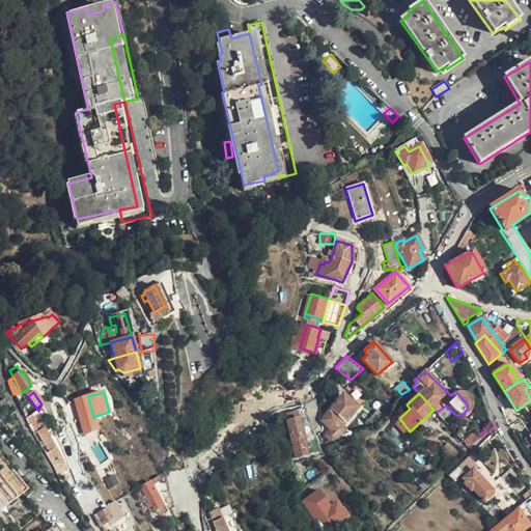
[(341,424),(358,407),(343,394),(339,397),(322,418),(331,428),(326,434),(331,440),(344,428),(341,424)]
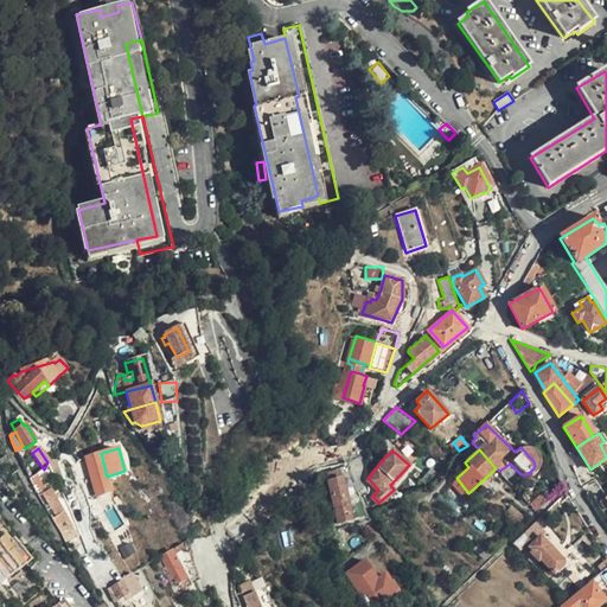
[(575,473),(579,483),(585,480),(582,470),(575,473)]
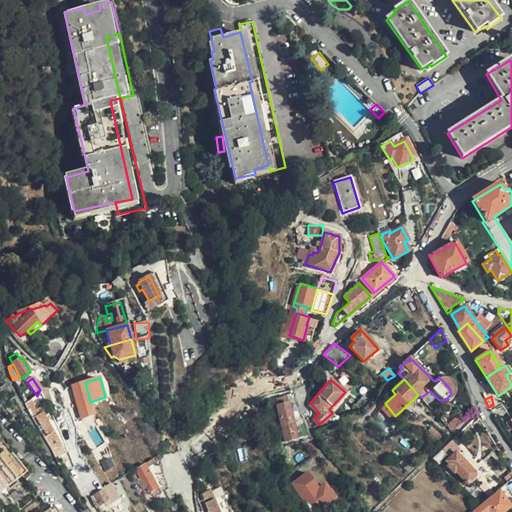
[(296,437),(288,404),(286,398),(275,400),(276,406),(285,440),(296,437)]
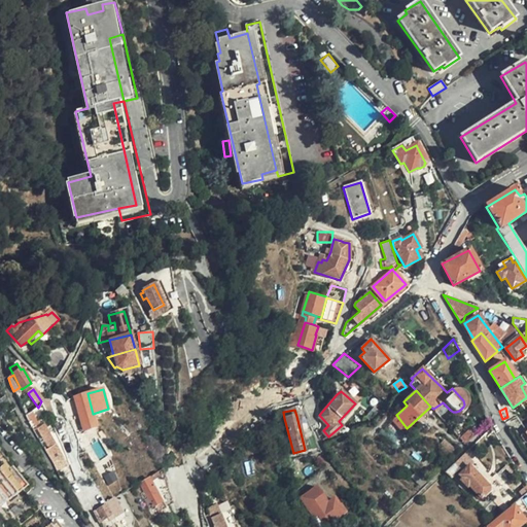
[(26,415),(29,422),(36,418),(33,411),(26,415)]
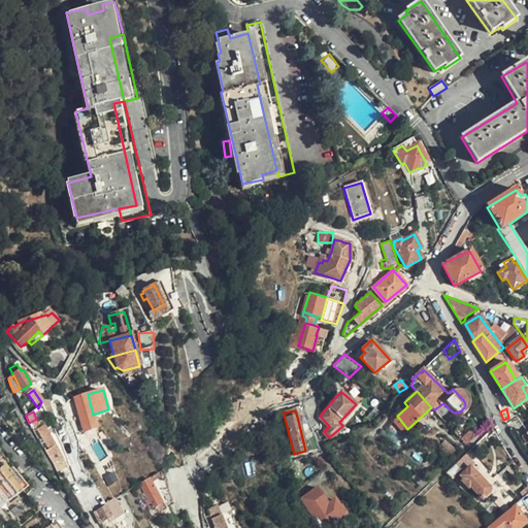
[(403,432),(407,429),(397,416),(392,420),(403,432)]
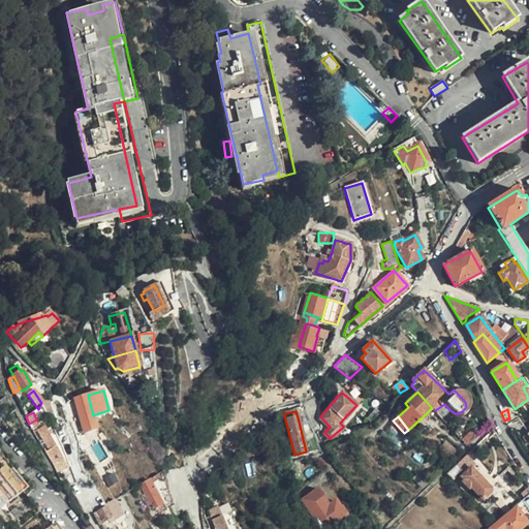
[(52,461),(58,473),(65,469),(61,459),(64,457),(44,426),(33,433),(52,461)]
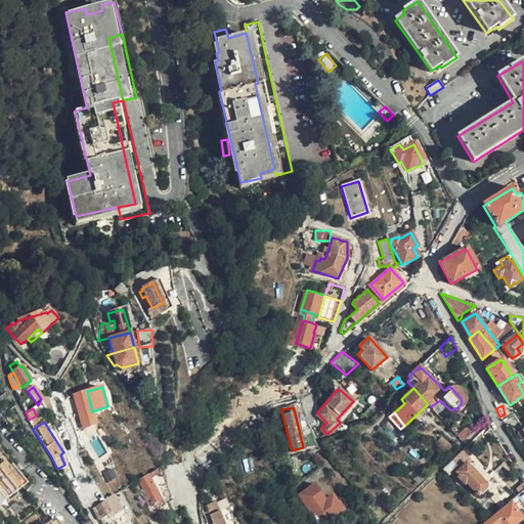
[(456,465),(451,470),(459,477),(460,475),(456,472),(466,463),(469,460),(461,451),(452,459),(456,465)]
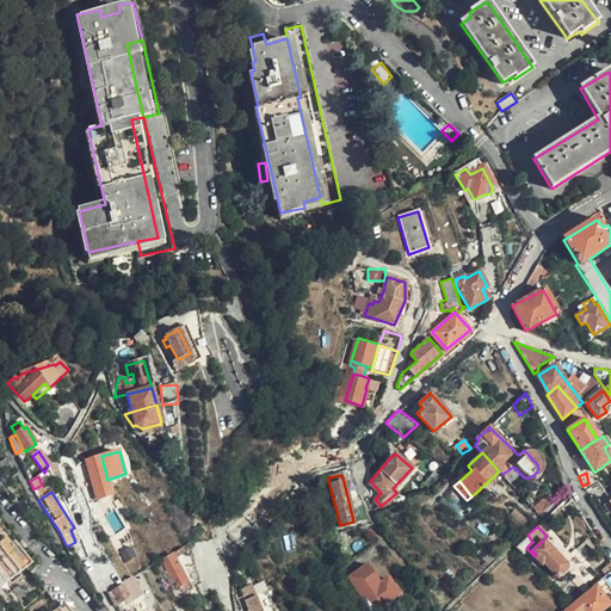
[(0,585),(12,576),(25,566),(0,534),(0,585)]
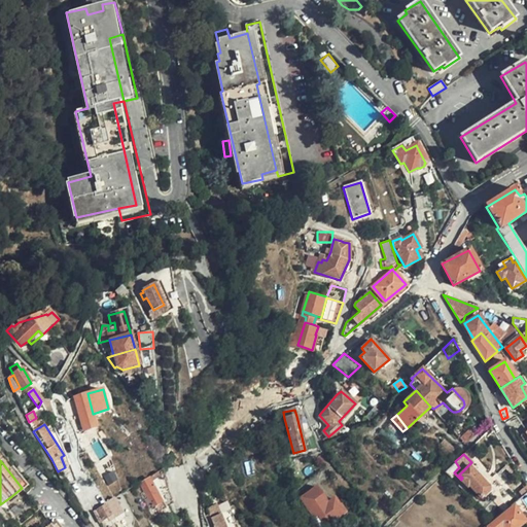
[(445,471),(450,477),(454,472),(459,467),(455,461),(445,471)]
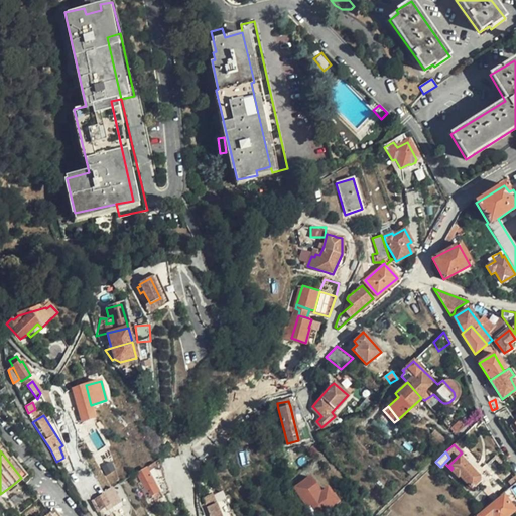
[(478,476),(459,456),(449,465),(453,468),(452,470),(458,476),(459,475),(471,486),(478,480),(478,476)]
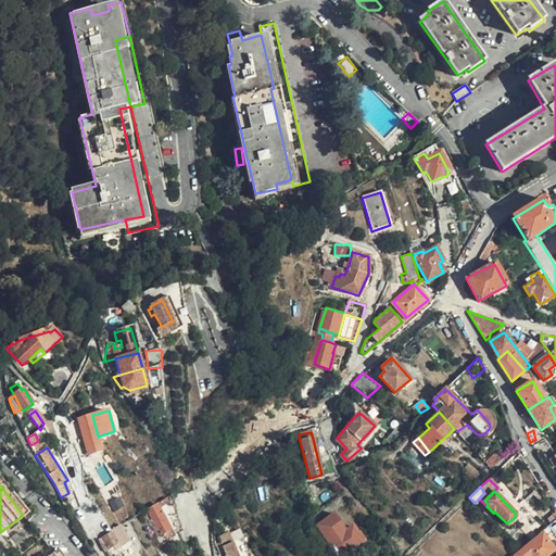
[(156,503),(146,509),(160,534),(171,528),(156,503)]
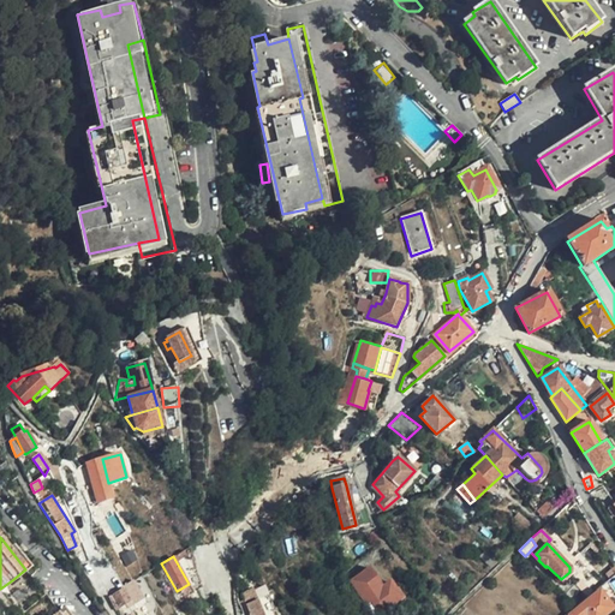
[(614,571),(614,566),(614,565),(603,574),(607,579),(614,571)]
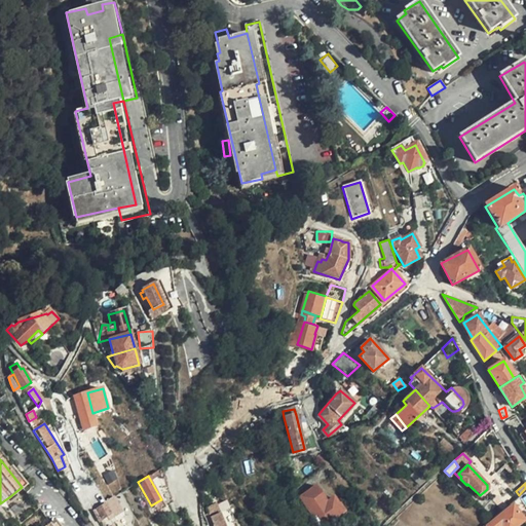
[(299,495),(309,510),(313,515),(315,513),(323,523),(345,510),(339,502),(337,503),(332,496),(326,500),(316,485),(299,495)]
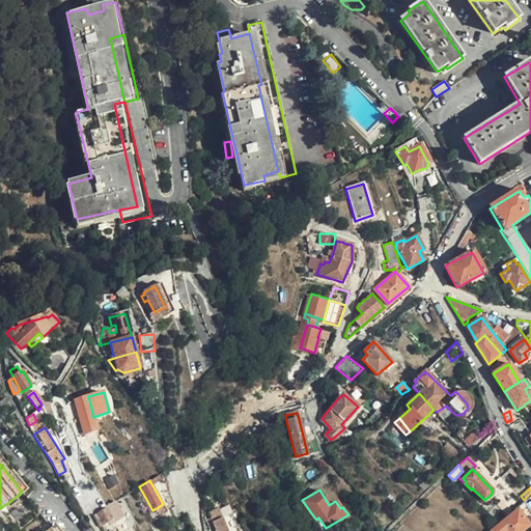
[(33,530),(50,530),(52,530),(22,492),(10,501),(33,530)]
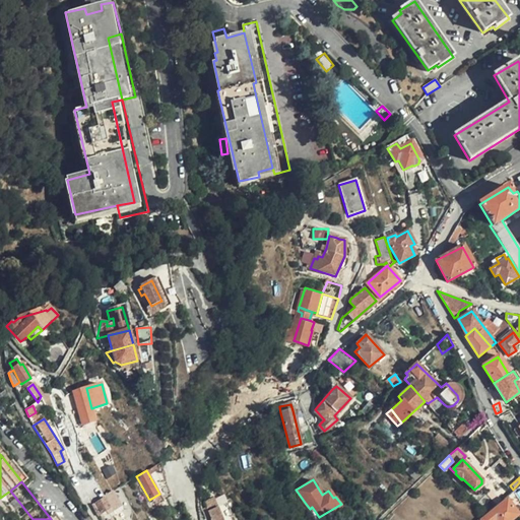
[(498,499),(492,490),(485,495),(493,504),(498,499)]
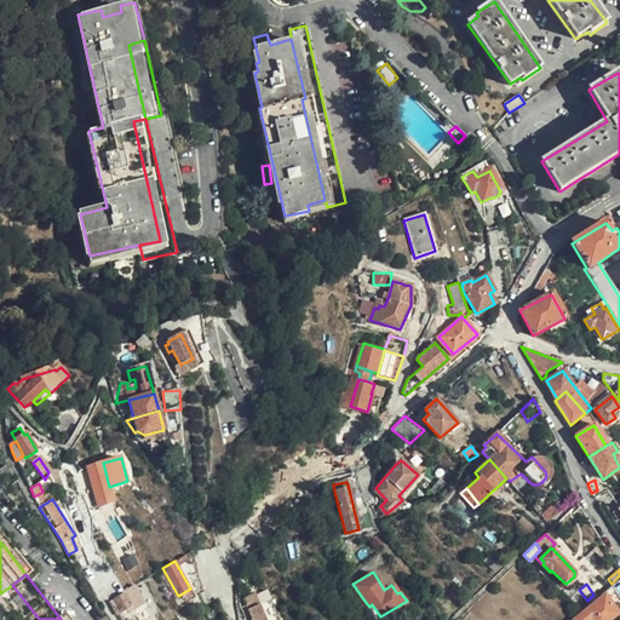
[(0,596),(18,619),(39,619),(12,585),(0,593),(0,596)]
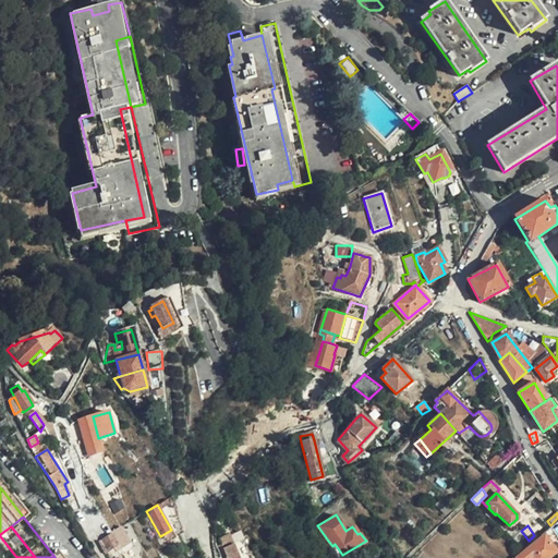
[(239,557),(229,533),(219,536),(221,544),(217,545),(222,557),(239,557)]
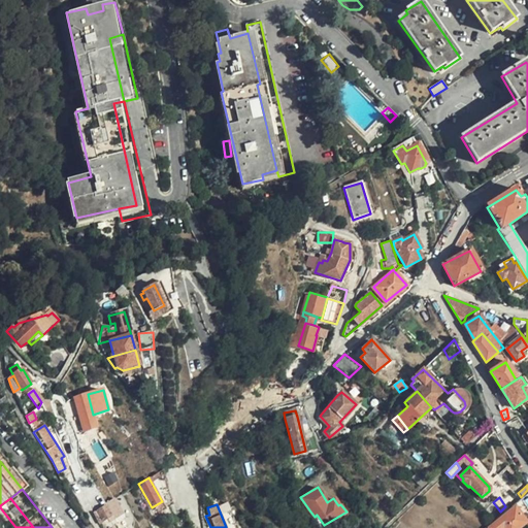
[(107,505),(94,513),(99,524),(112,517),(107,505)]
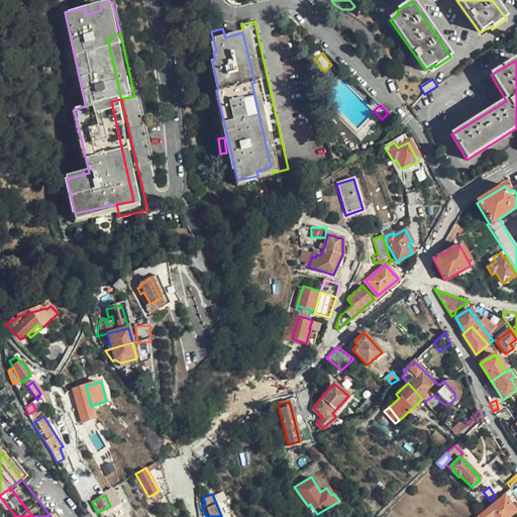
[(507,516),(515,511),(510,504),(505,498),(480,516),(481,516),(507,516)]
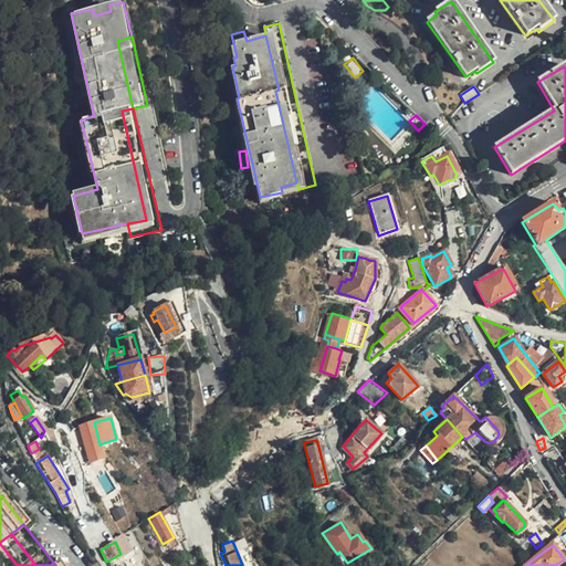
[(337,554),(333,548),(328,551),(332,557),(337,554)]
